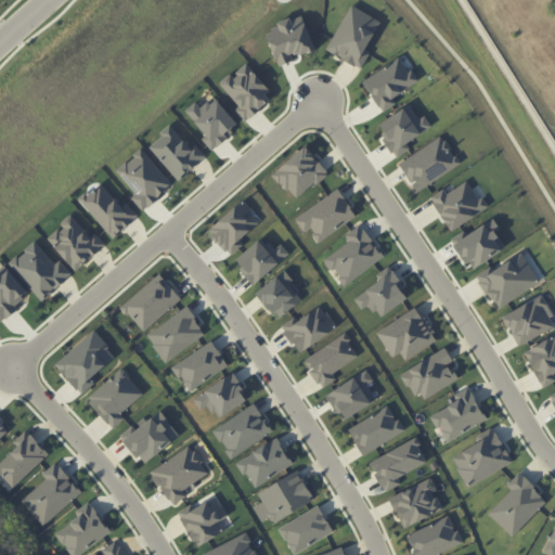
[(381,22),(351,5),(326,50),(361,68),(370,53),(365,50),(381,22)]
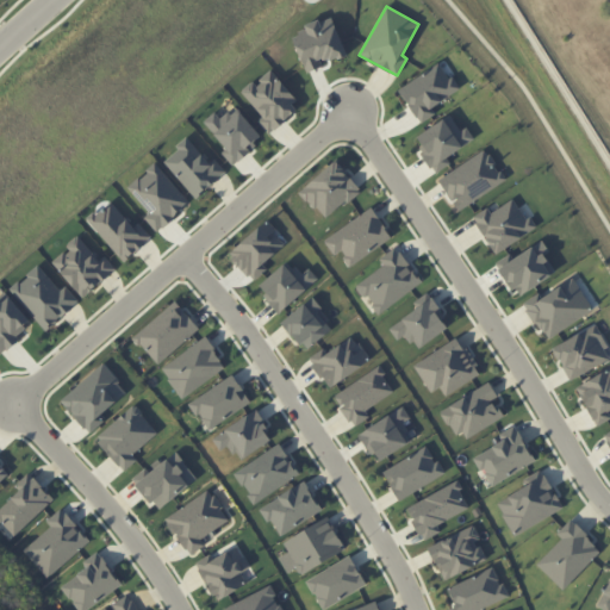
[(459,91),(441,62),(399,89),(421,124),(436,113),(433,107),(459,91)]
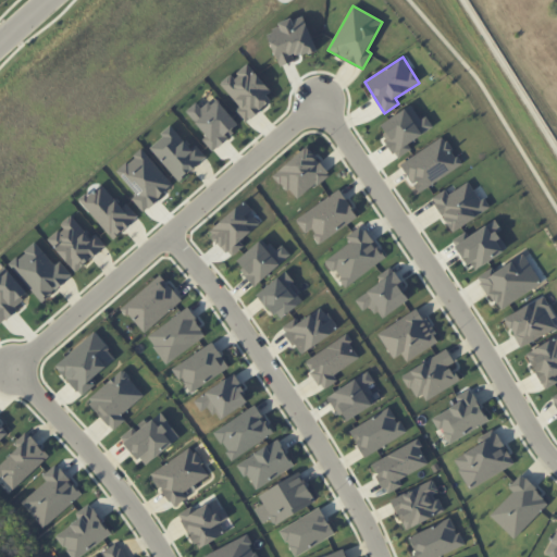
[(246,123),(275,97),(247,65),(233,77),(231,74),(220,84),(240,107),(236,111),(246,123)]
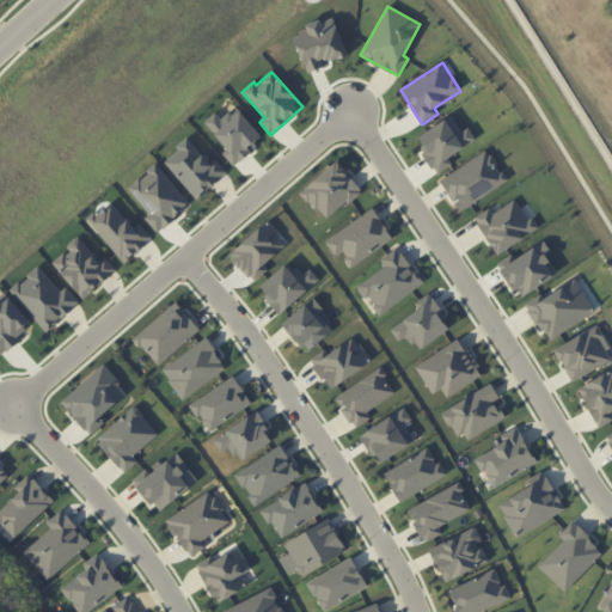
[(227,148),(224,153),(233,165),(264,140),(238,108),(222,121),(216,112),(206,122),(227,148)]
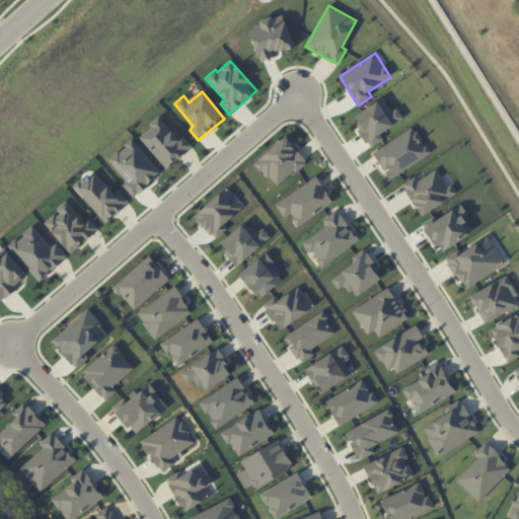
[(353,116),(370,147),(384,140),(380,133),(404,120),(398,108),(391,112),(384,98),(353,116)]
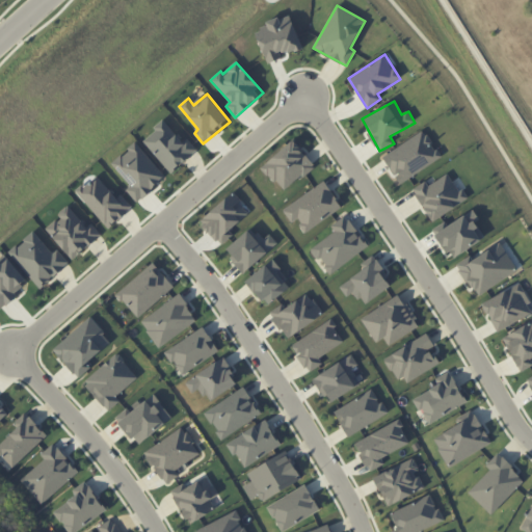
[(183,141),(164,121),(142,140),(171,173),(197,150),(187,138),(183,141)]
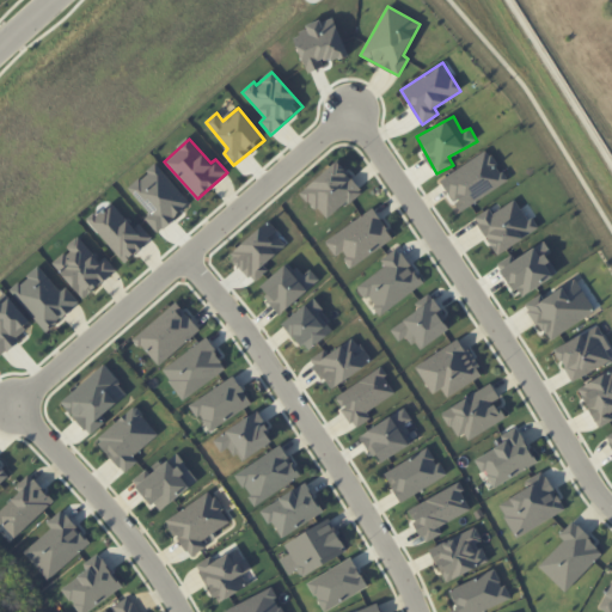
[(508,182),(488,150),(440,179),(460,210),(508,182)]
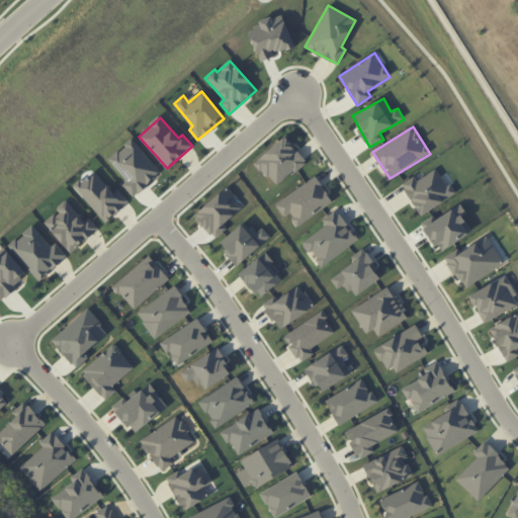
[(277,187),(307,160),(284,136),(255,163),(277,187)]
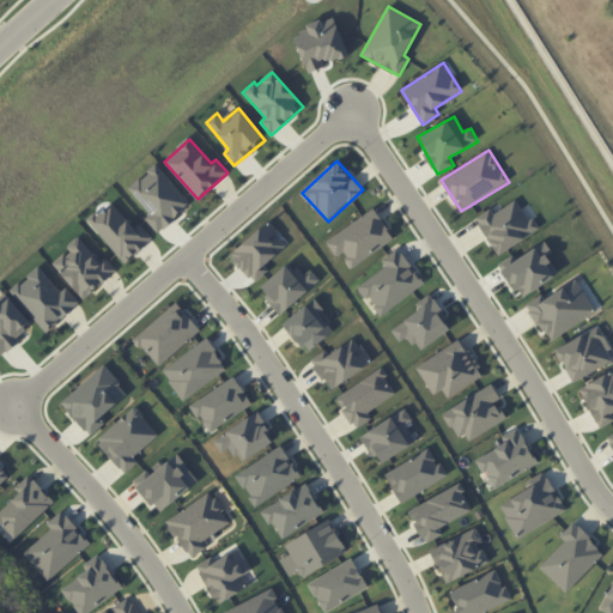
[(157,232),(190,205),(158,164),(128,187),(151,214),(146,218),(157,232)]
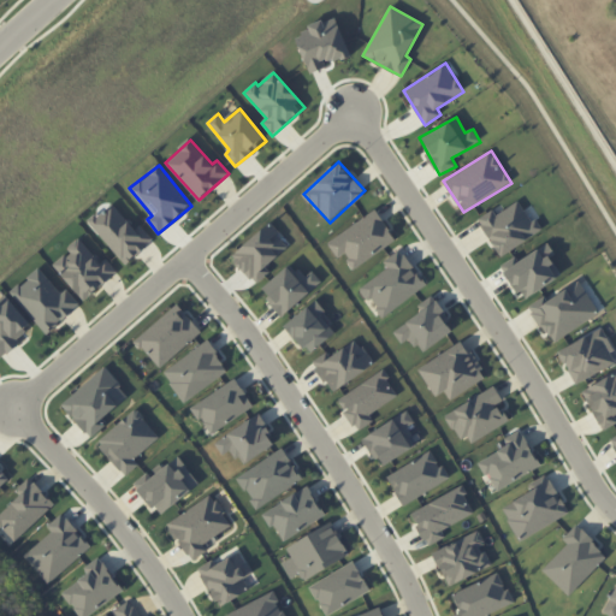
[(496,214),(493,209),(478,219),(501,256),(540,232),(520,200),(496,214)]
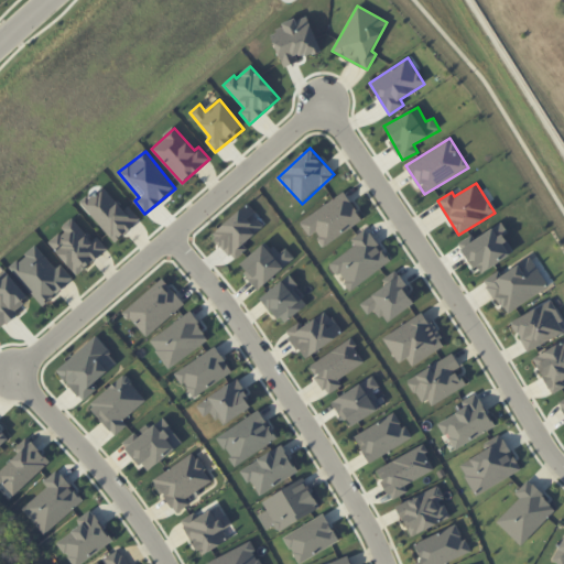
[(82,204),(116,241),(140,219),(129,206),(125,210),(101,185),(82,204)]
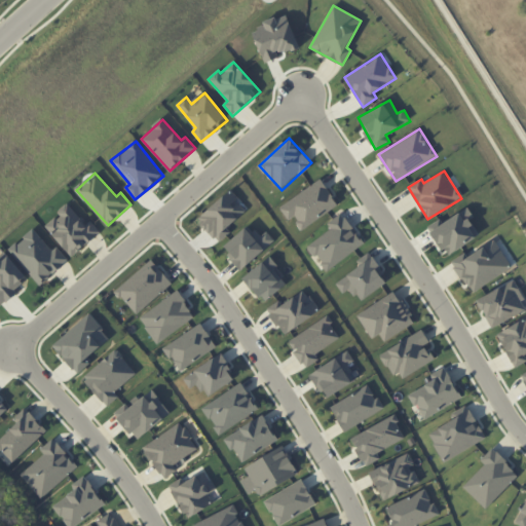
[(302,229),(338,205),(321,179),(279,207),(289,221),(294,217),(302,229)]
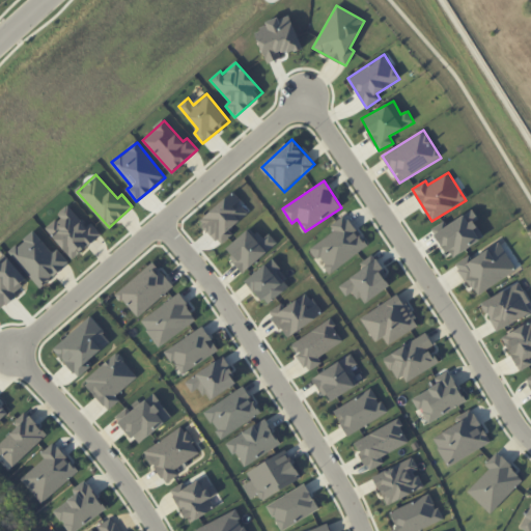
[(250,212),(231,192),(199,222),(221,245),(232,233),(229,230),(250,212)]
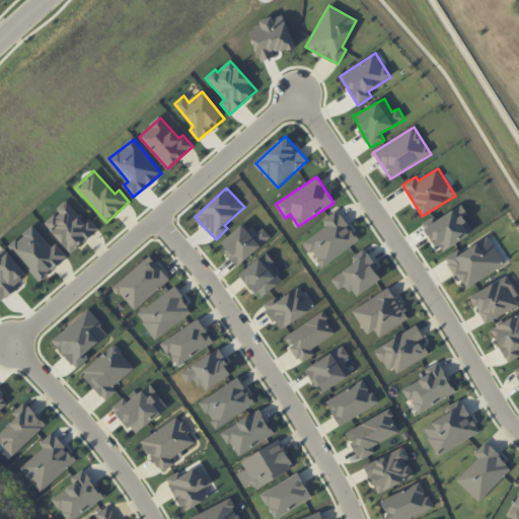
[(71,253),(99,229),(89,218),(85,222),(66,200),(56,210),(58,212),(45,223),(71,253)]
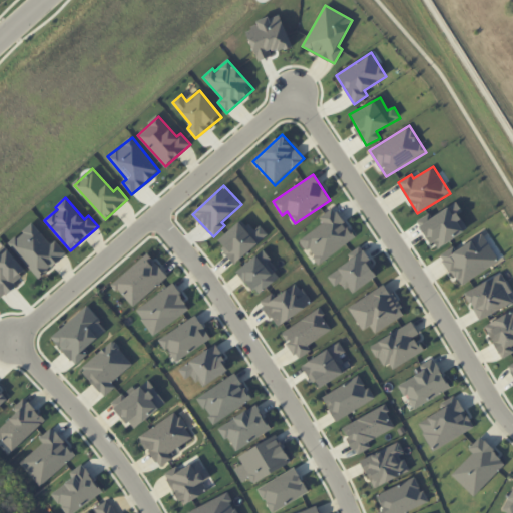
[(468,229),(458,213),(462,210),(456,200),(419,222),(435,249),(468,229)]
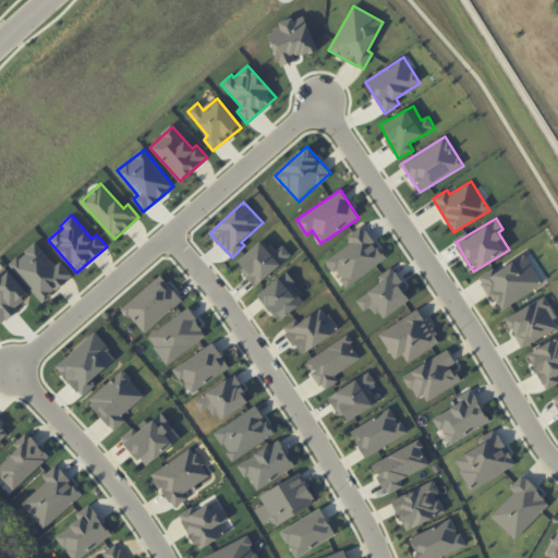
[(386,258),(363,226),(347,237),(351,243),(325,262),(336,277),(338,276),(347,287),(386,258)]
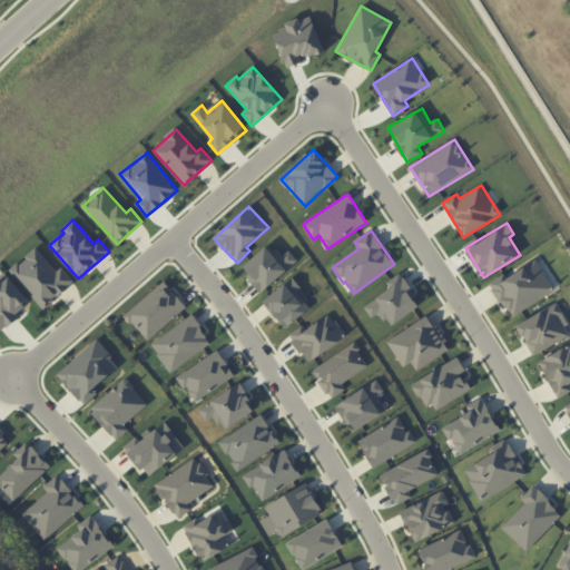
[(298,261),(290,251),(282,257),(271,244),(241,268),(262,292),(298,261)]
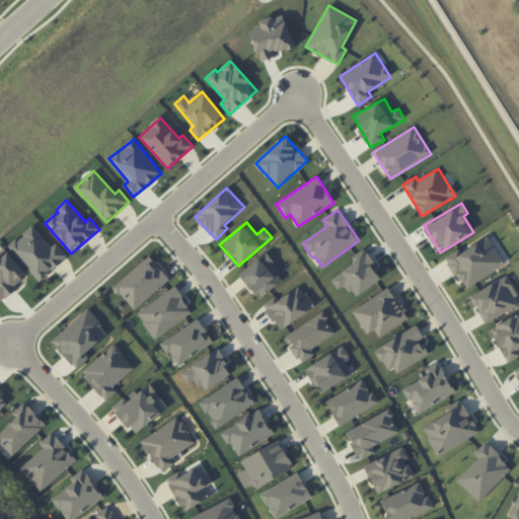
[(9,246),(40,281),(65,258),(34,224),(9,246)]
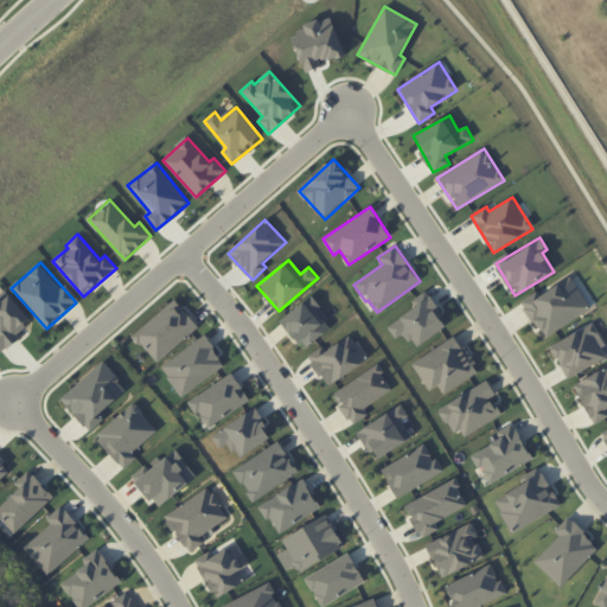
[(592,308),(572,276),(540,296),(536,292),(521,301),(543,338),(592,308)]
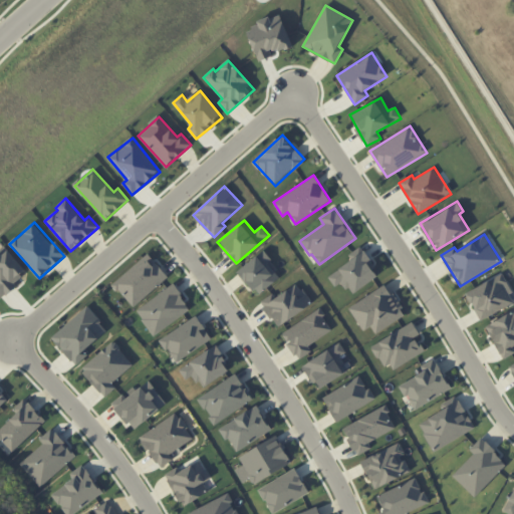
[(0,252),(0,297),(0,298),(18,285),(14,280),(25,272),(7,247),(0,252)]
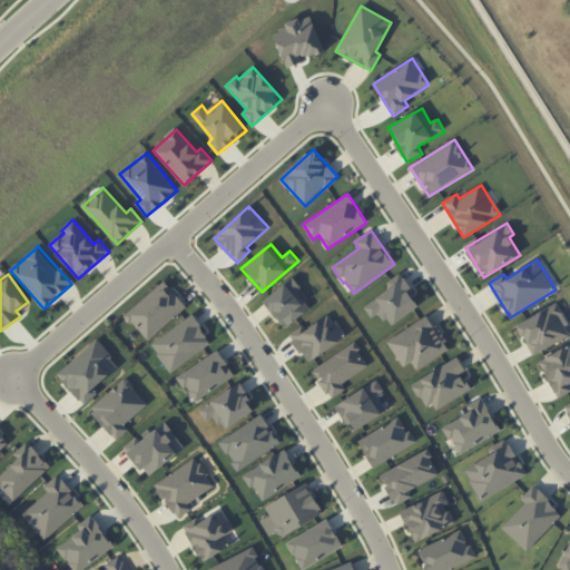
[(372,317),(380,312),(390,326),(421,304),(400,274),(386,283),(391,287),(364,306),(372,317)]
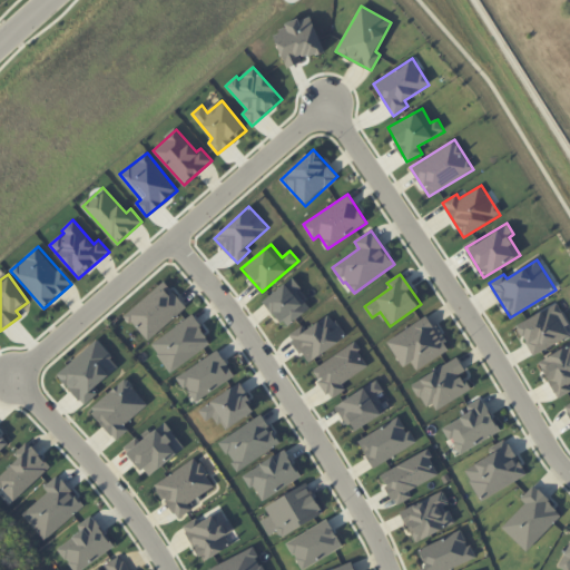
[(284,327),(310,310),(296,291),(301,287),(294,278),(264,298),(284,327)]
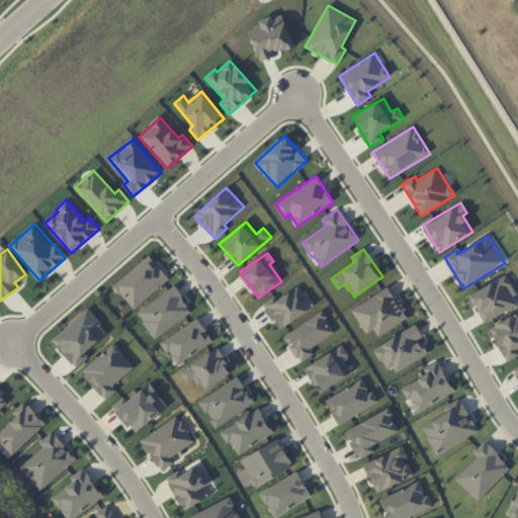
[(135,310),(170,278),(149,255),(114,286),(135,310)]
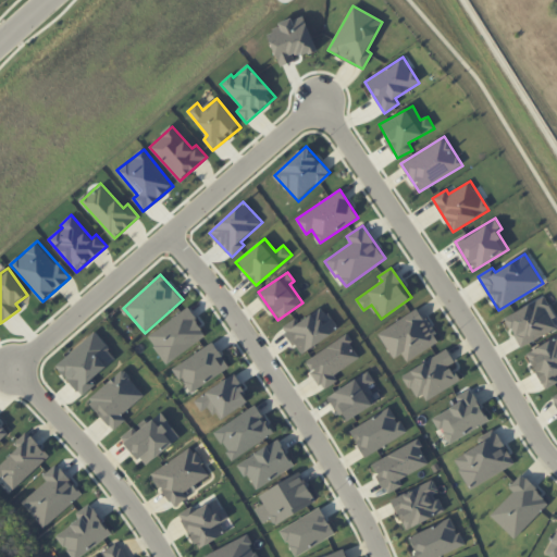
[(521,347),(556,327),(556,325),(543,297),(505,317),(521,347)]
